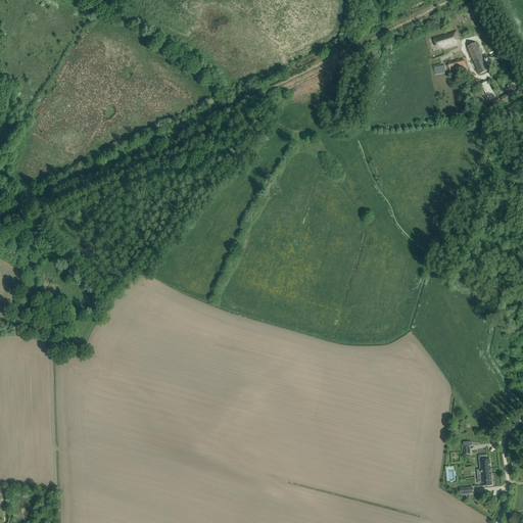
[(459,40),(457,32),(433,39),(436,47),(440,45),(441,48),(457,44),(456,41),(459,40)]
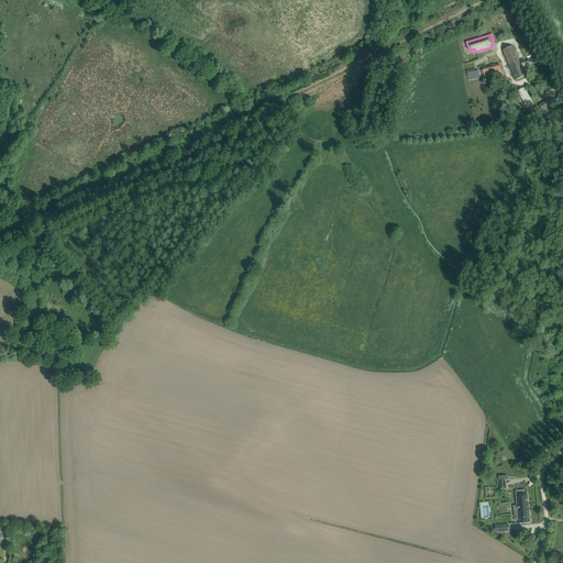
[(516,80),(520,78),(526,76),(512,46),(503,50),(516,80)]
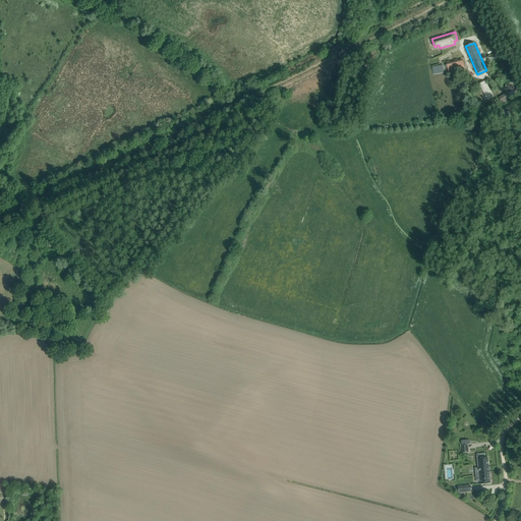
[(462,60),(447,64),(449,71),(464,67),(462,60)]
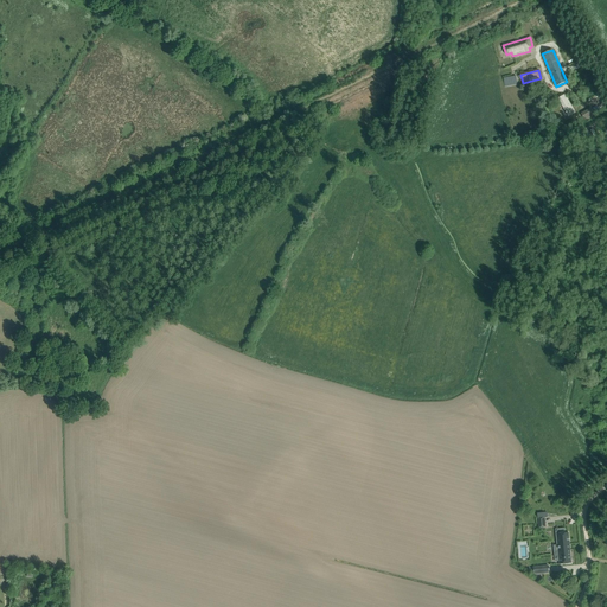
[(566,94),(557,98),(568,117),(576,113),(566,94)]
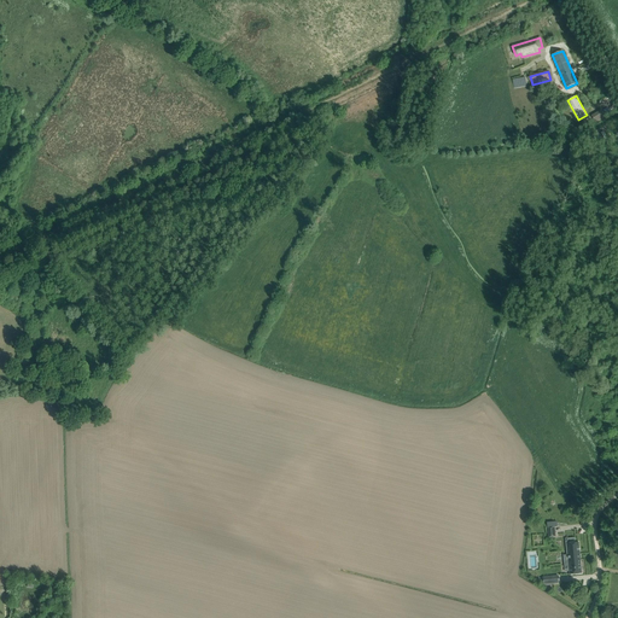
[(606,117),(602,110),(592,116),(596,123),(606,117)]
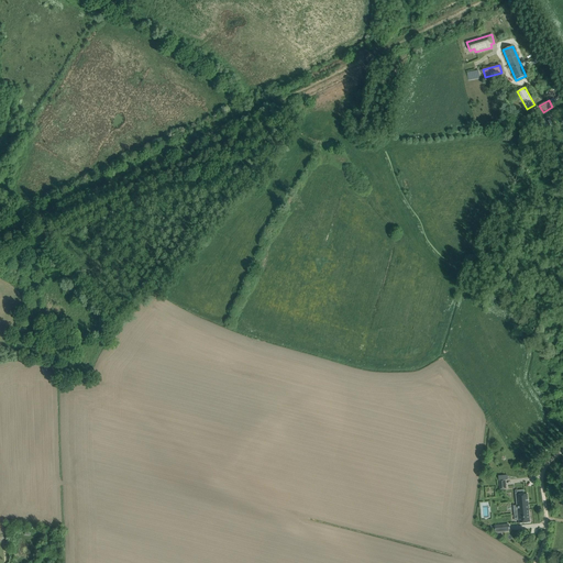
[(519,506),(528,505),(528,504),(528,494),(517,495),(518,506),(519,506)]
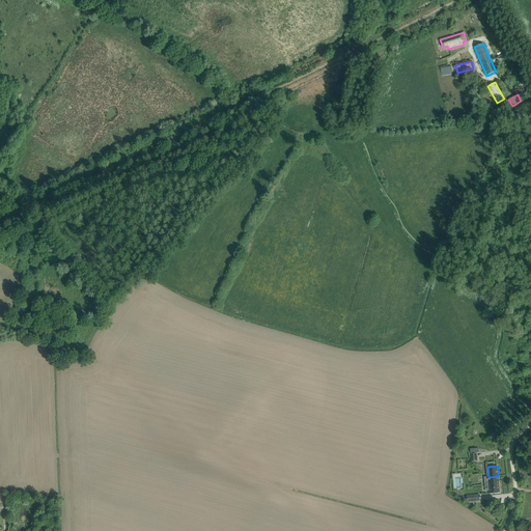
[(453,474),(454,487),(463,487),(462,473),(453,474)]
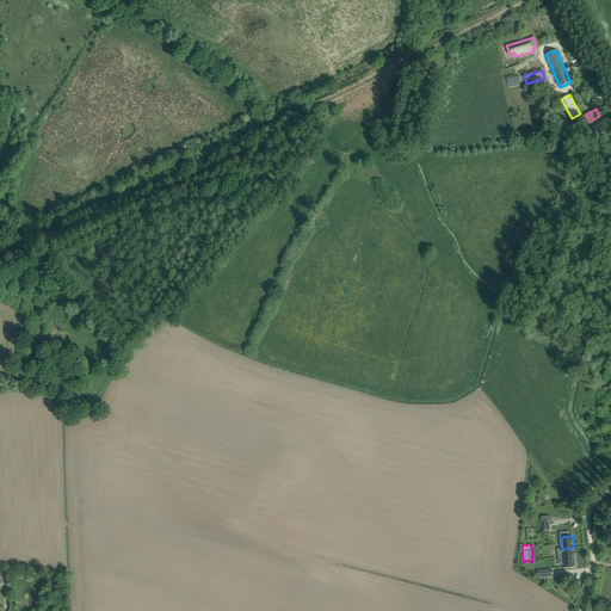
[(575,567),(573,548),(563,549),(563,553),(562,553),(563,568),(575,567)]
